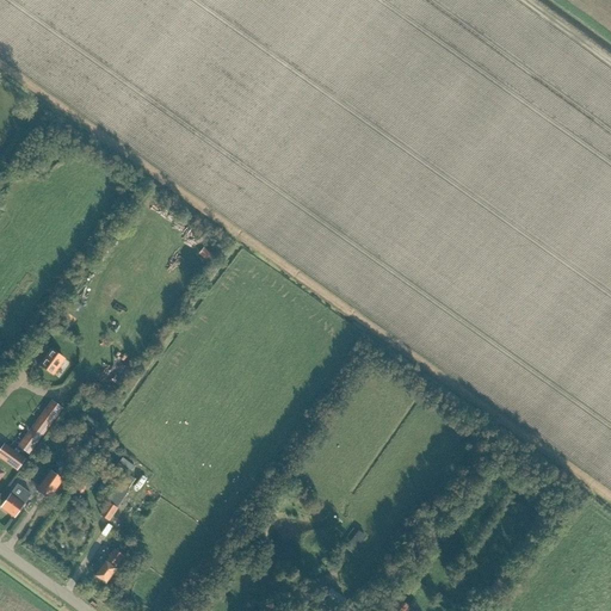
[(204,247),(198,254),(208,261),(213,255),(204,247)]
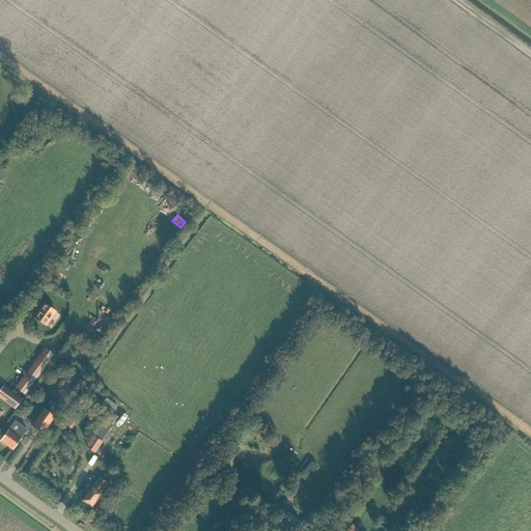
[(44,304),(34,317),(46,326),(55,312),(44,304)]
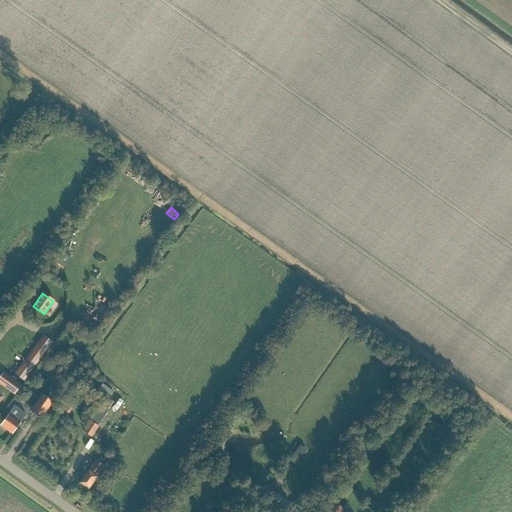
[(20,372),(18,375),(23,380),(26,376),(27,376),(33,368),(33,369),(53,341),(44,335),(18,370),(20,372)]
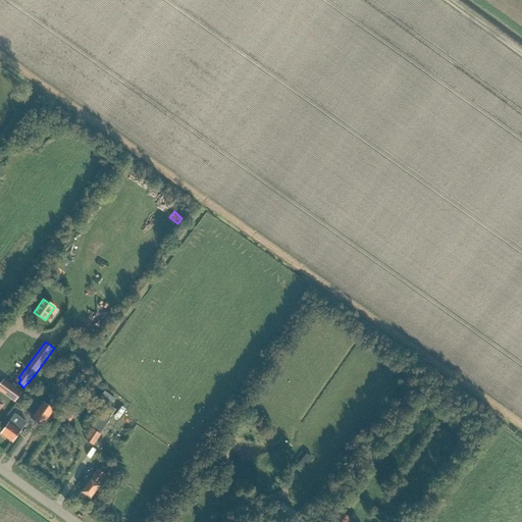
[(56,379),(56,384),(60,387),(65,386),(66,380),(61,377),(56,379)]
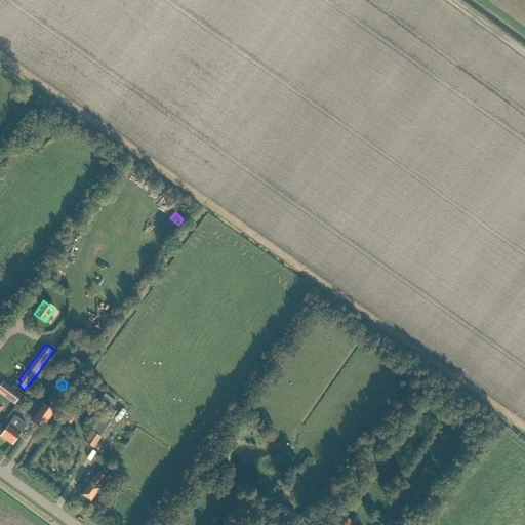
[(3,382),(0,387),(0,392),(15,403),(21,395),(3,382)]
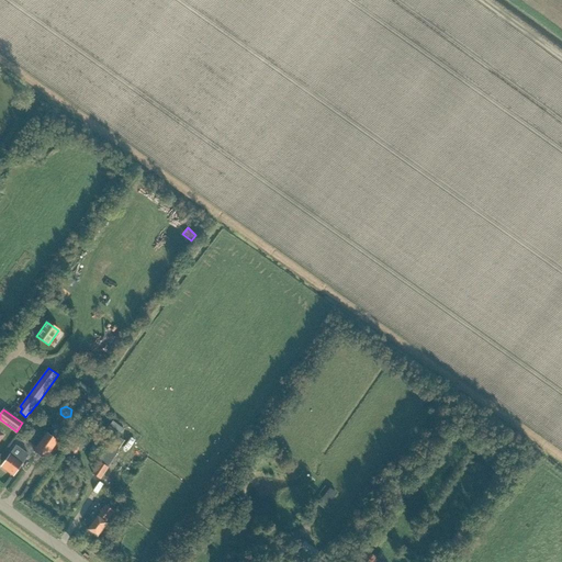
[(33,451),(44,459),(57,440),(46,433),(33,451)]
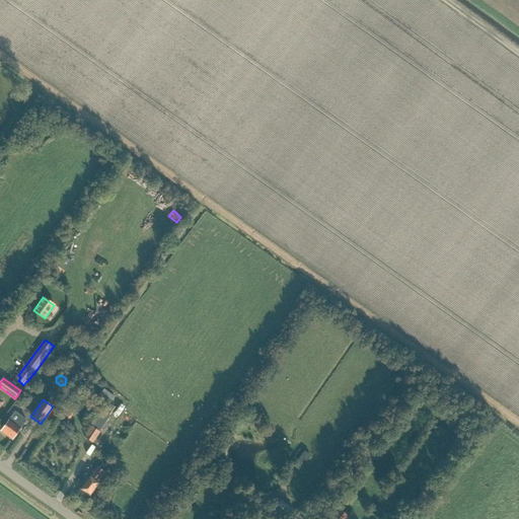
[(107,402),(102,410),(108,415),(114,406),(107,402)]
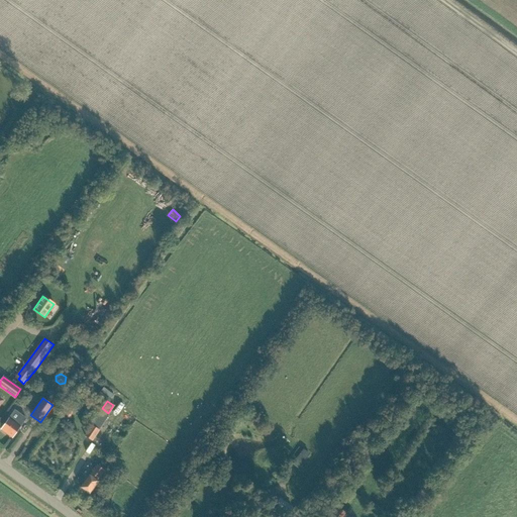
[(66,422),(68,418),(75,410),(69,405),(60,417),(66,422)]
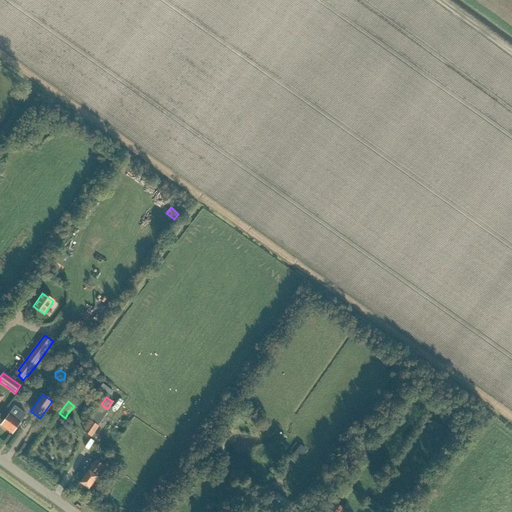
[(91,421),(83,432),(91,437),(98,426),(107,411),(100,406),(91,421)]
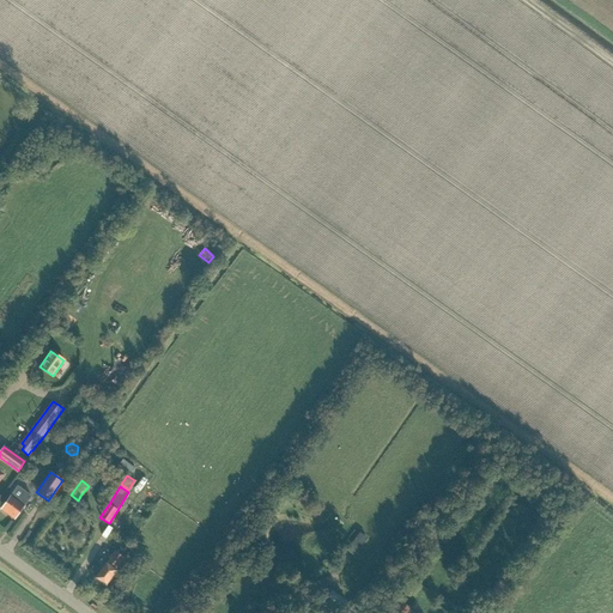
[(14,491),(1,509),(14,519),(28,501),(14,491)]
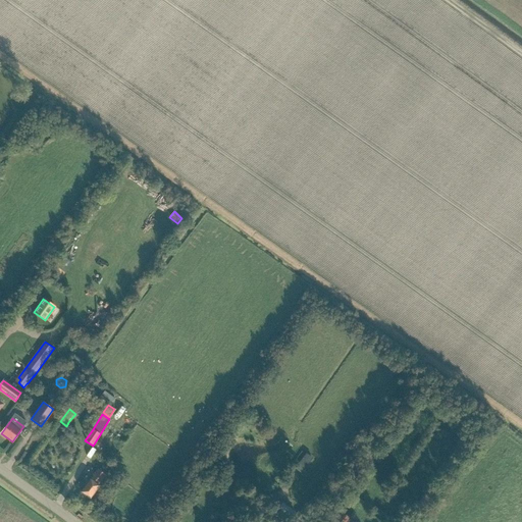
[(371,455),(367,460),(373,464),(377,459),(371,455)]
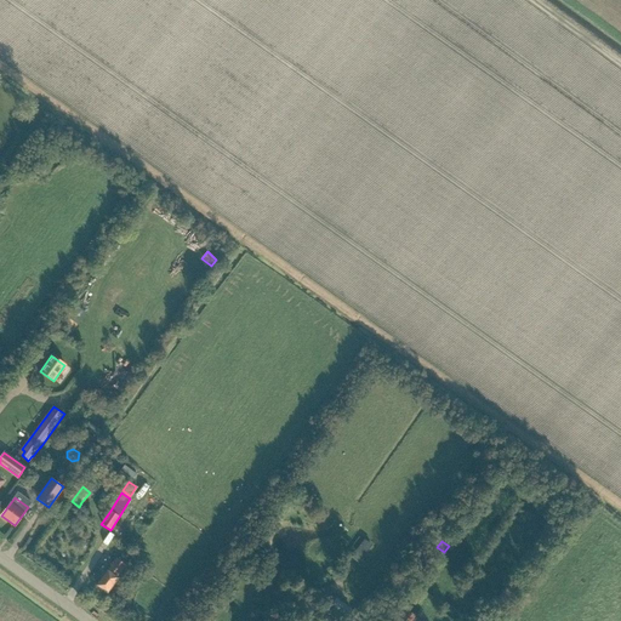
[(115,577),(125,564),(117,558),(96,585),(108,593),(118,579),(115,577)]
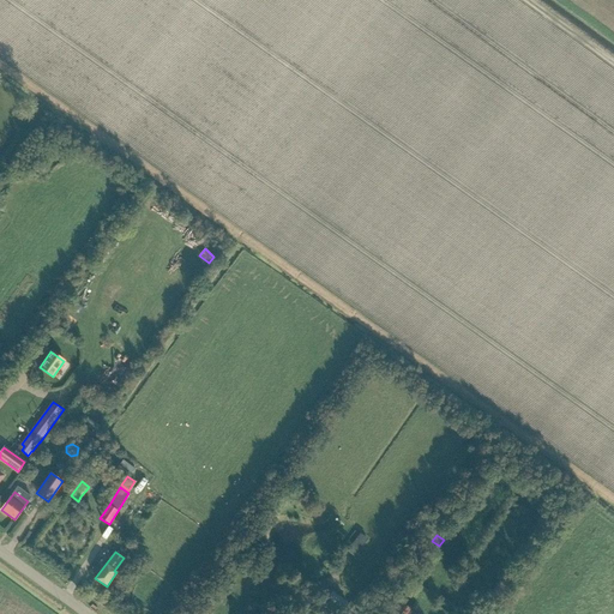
[(350,601),(342,612),(344,613),(350,613),(356,606),(350,601)]
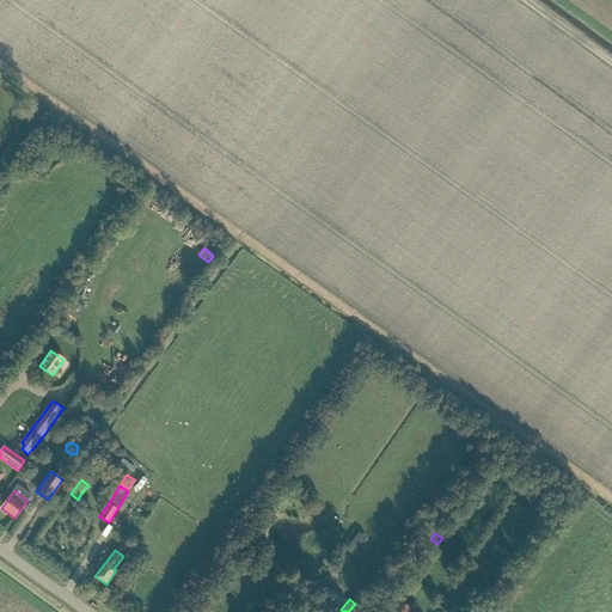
[(398,600),(389,611),(408,611),(411,609),(398,600)]
